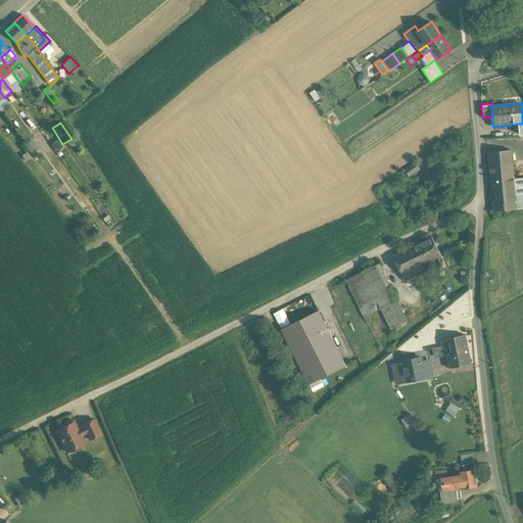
[(46,153),(53,148),(45,137),(38,141),(46,153)]
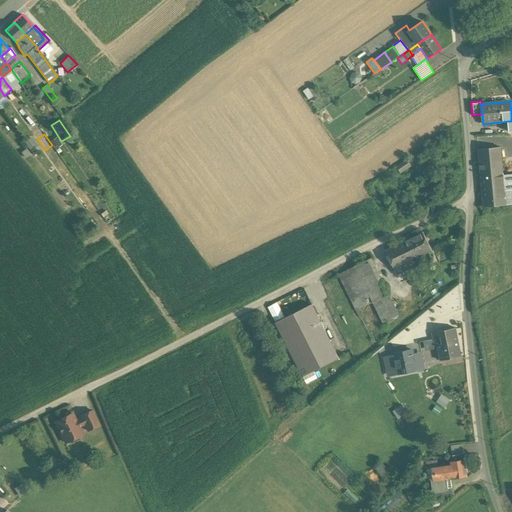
[(25,141),(31,150),(38,145),(32,136),(25,141)]
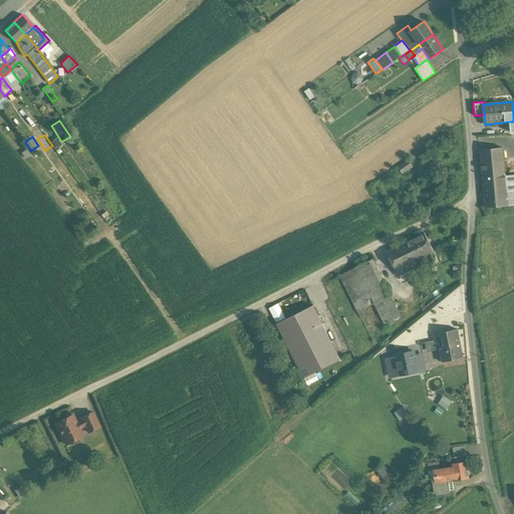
[(57,137),(50,142),(56,150),(62,145),(57,137)]
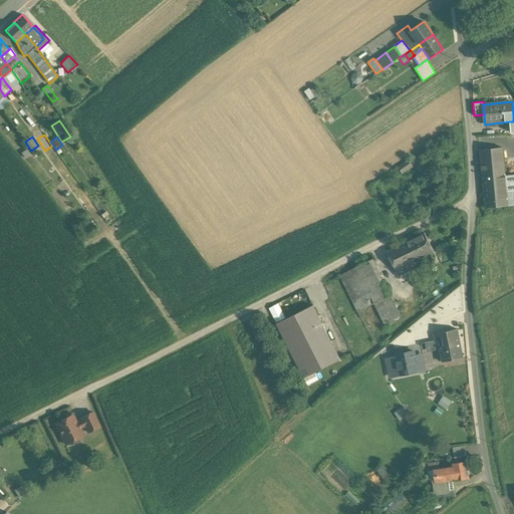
[(503,148),(480,150),(483,180),(505,178),(505,176),(503,148)]
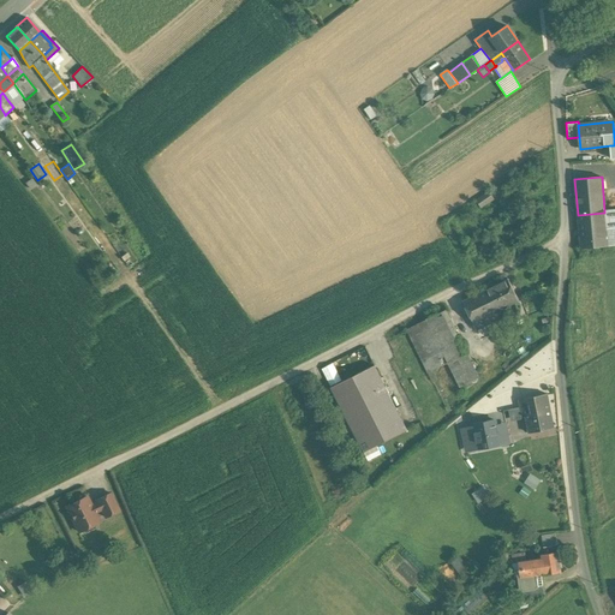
[(489,193),(482,198),(485,204),(494,199),(489,193)]
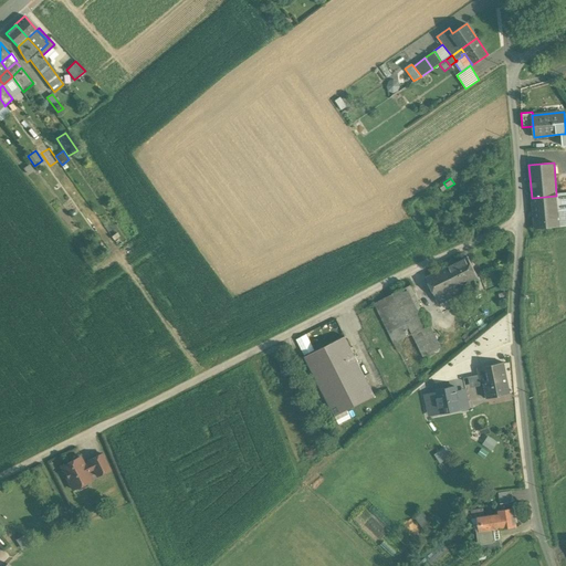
[(565,192),(556,194),(556,196),(558,211),(565,210),(565,192)]
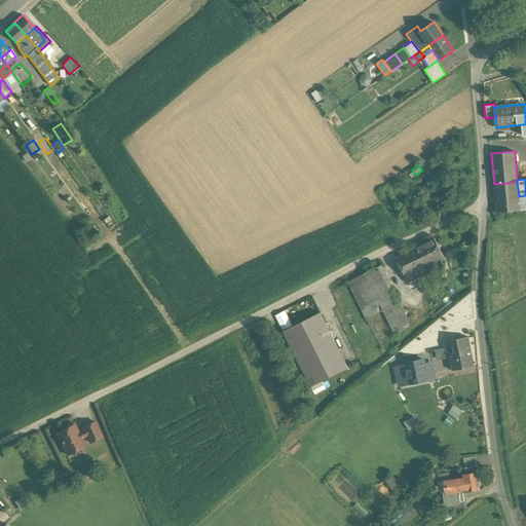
[(517,182),(494,184),(496,213),(520,211),(520,210),(519,196),(517,182)]
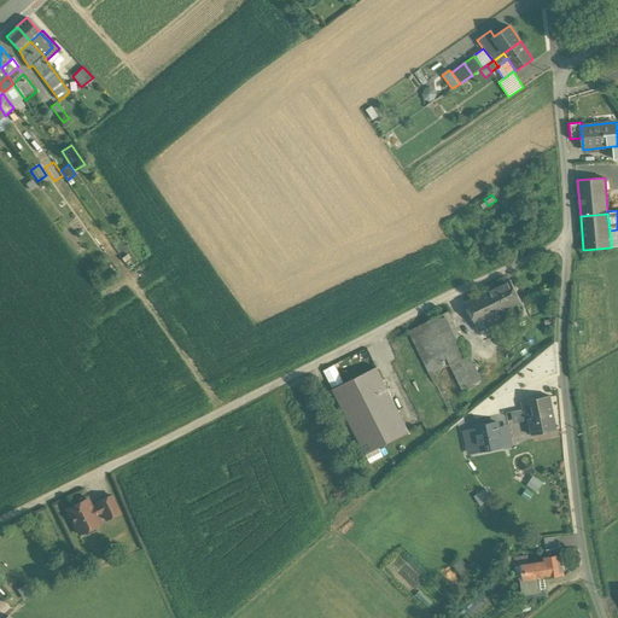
[(511,280),(465,302),(476,325),(484,320),(488,327),(508,318),(505,310),(522,302),(511,280)]
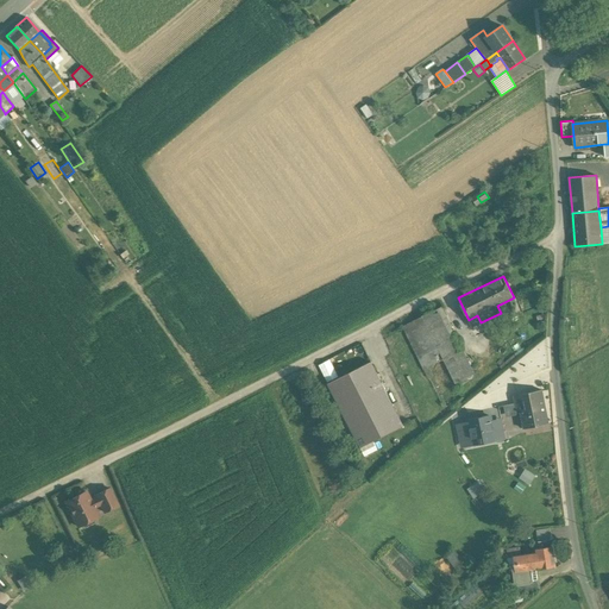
[(463,350),(441,307),(422,316),(422,318),(444,359),(462,350),(463,350)]
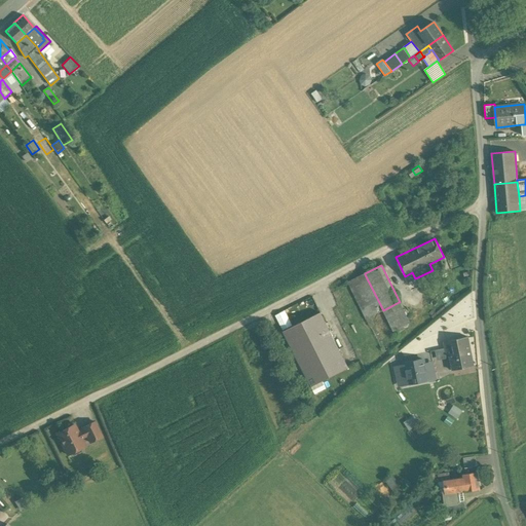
[(383,310),(365,274),(348,283),(367,318),(383,310)]
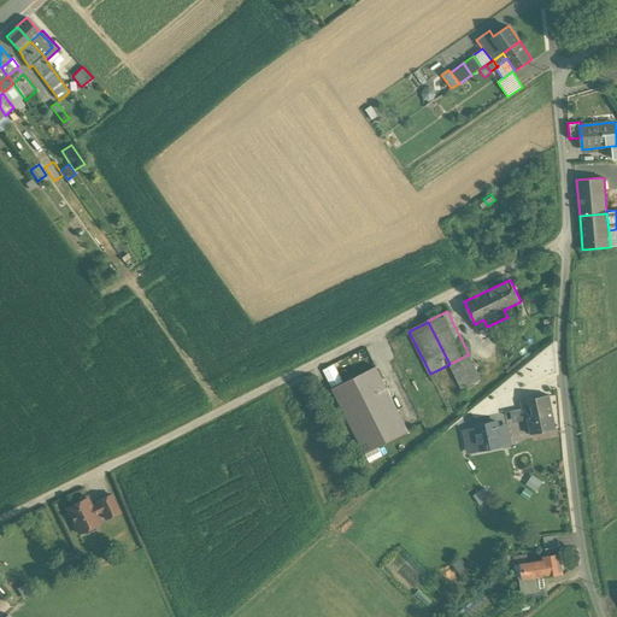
[(468,354),(450,364),(469,403),(488,394),(468,354)]
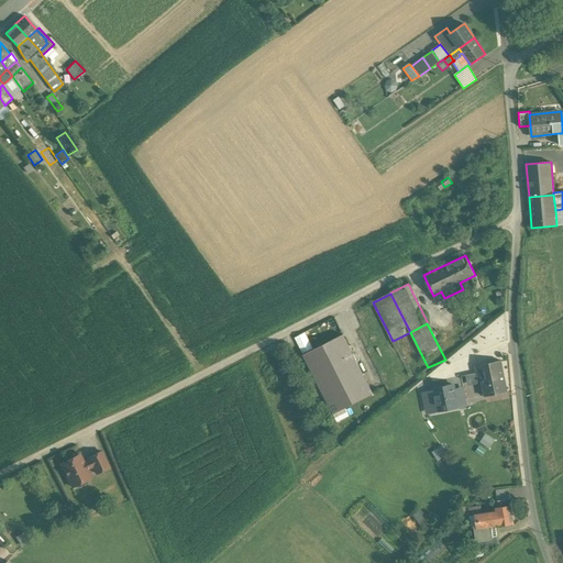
[(410,332),(393,341),(410,377),(428,367),(410,332)]
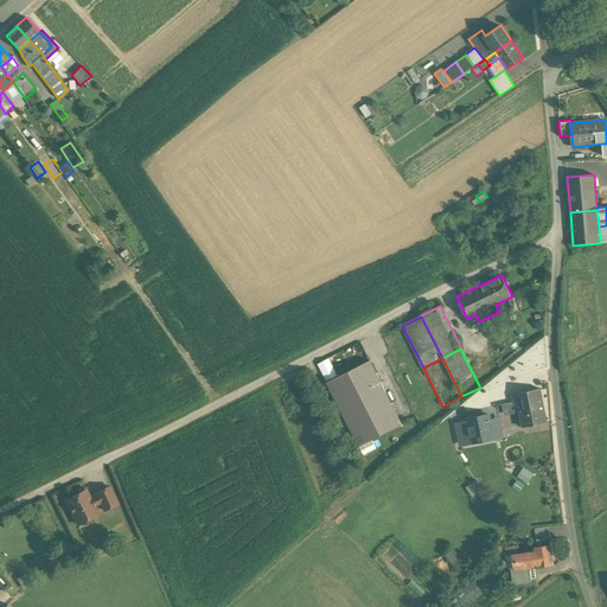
[(402,425),(370,360),(327,382),(359,446),(402,425)]
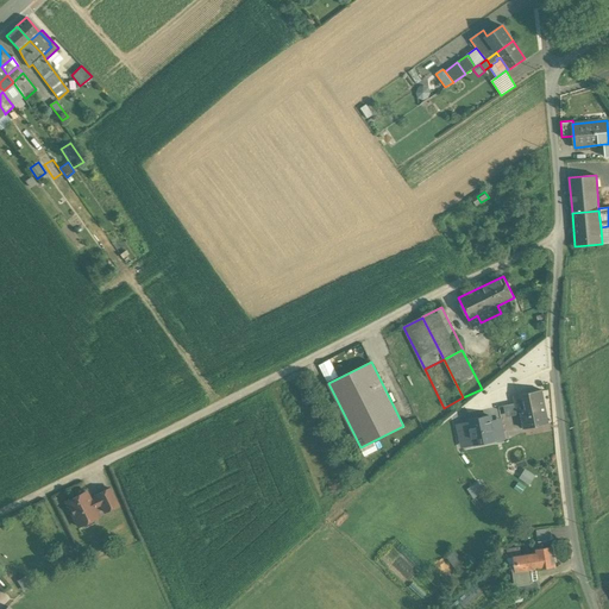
[(541,390),(513,396),(515,405),(516,412),(520,410),(520,414),(523,428),(548,424),(541,390)]
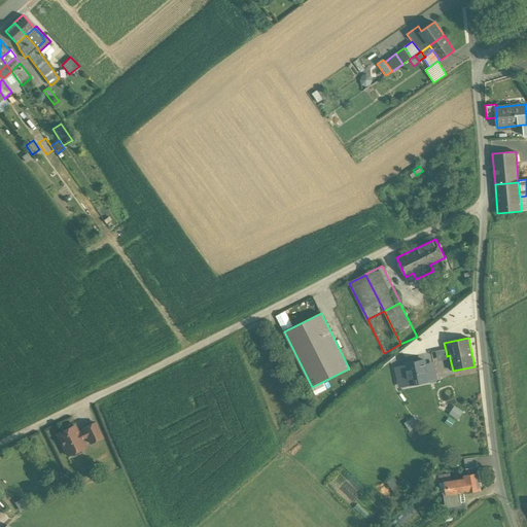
[(447,356),(446,350),(435,351),(437,361),(447,360),(446,359),(450,358),(450,355),(447,356)]
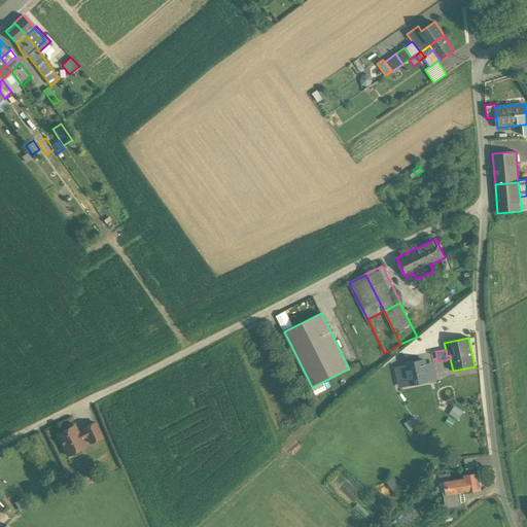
[(432,354),(423,356),(428,381),(437,379),(432,354)]
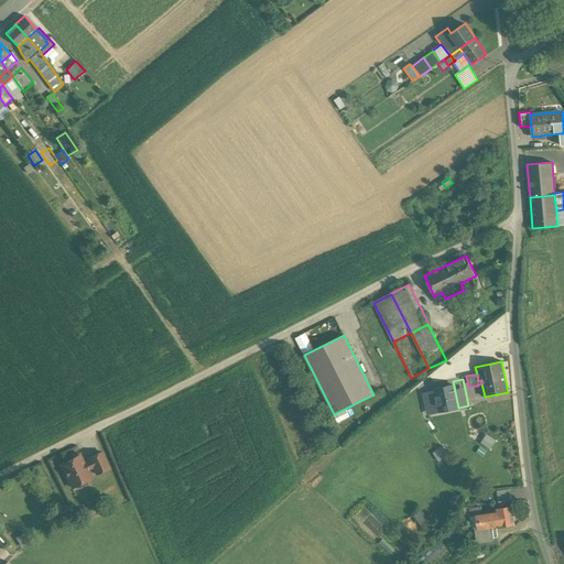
[(453,381),(433,386),(434,392),(438,412),(458,408),(453,381)]
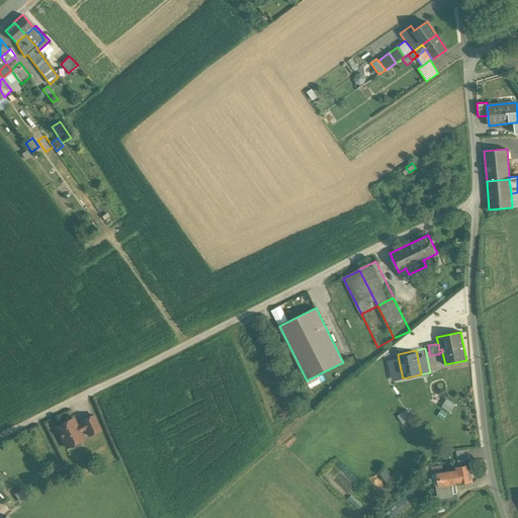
[(399,360),(389,362),(392,380),(403,378),(399,360)]
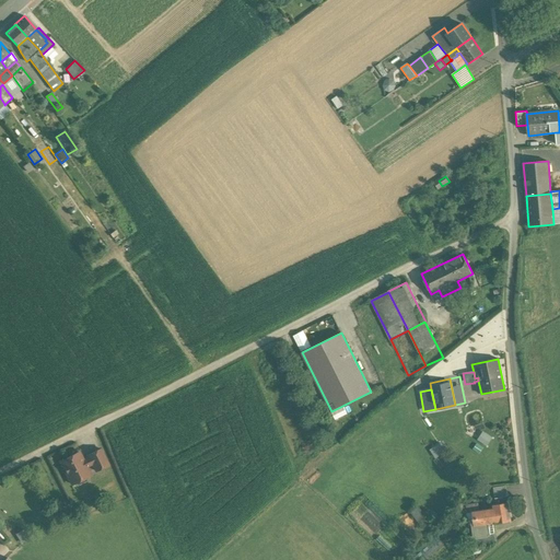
[(431,448),(435,457),(446,451),(442,442),(431,448)]
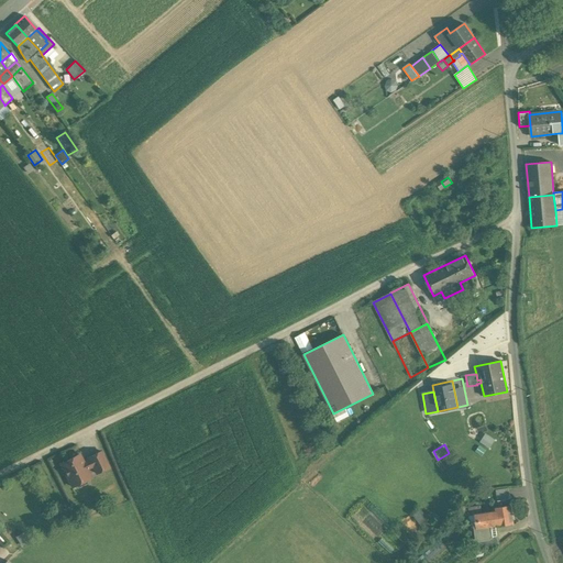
[(88,457),(96,473),(109,467),(101,451),(88,457)]
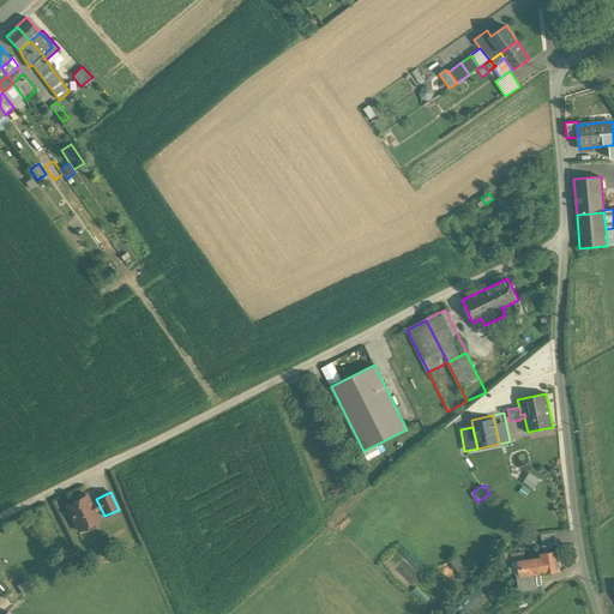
[(86,495),(66,506),(78,530),(100,521),(86,495)]
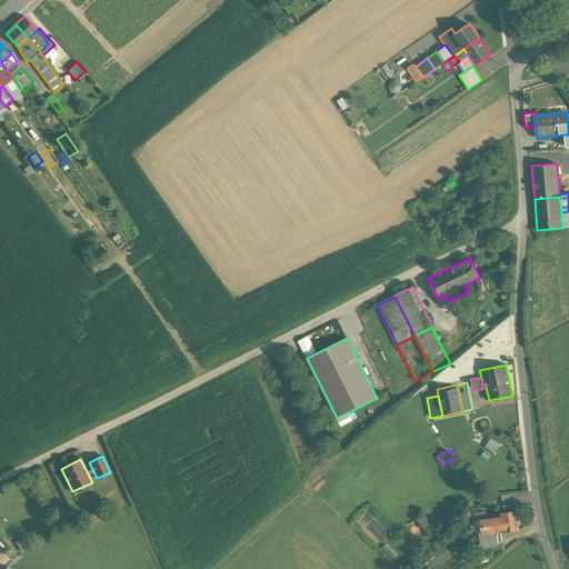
[(513,493),(501,496),(502,507),(516,505),(513,493)]
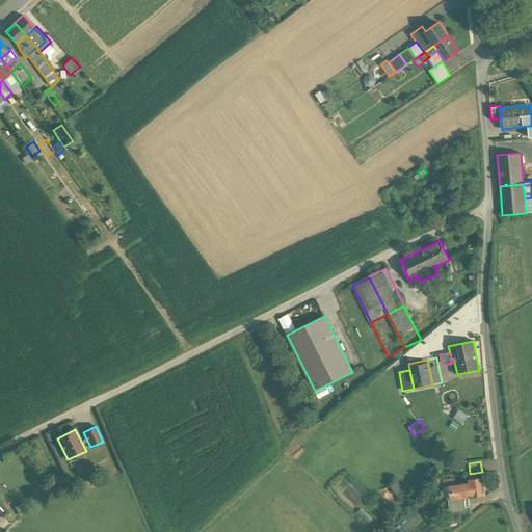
[(454,485),(448,486),(451,509),(470,506),(469,497),(485,495),(482,477),(468,480),(469,483),(454,485)]
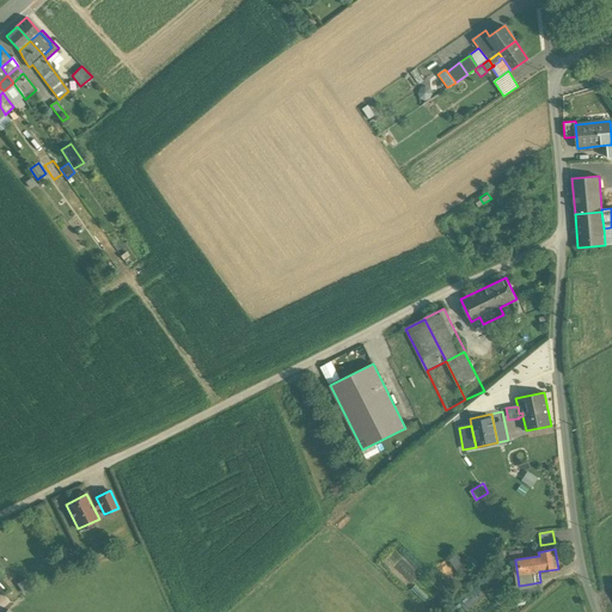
[(522,551),(509,552),(510,561),(515,560),(522,558),(522,551)]
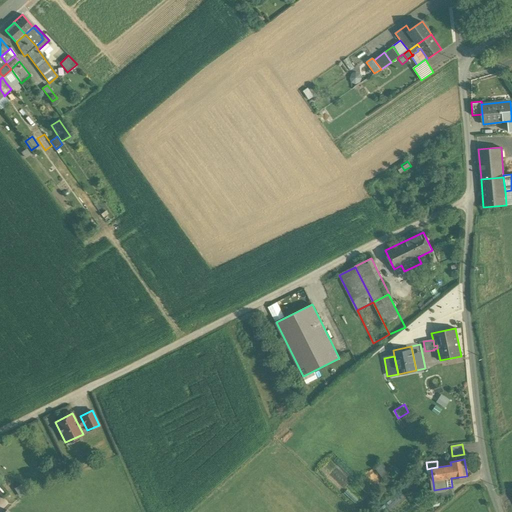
[(382,463),(375,469),(384,480),(391,474),(382,463)]
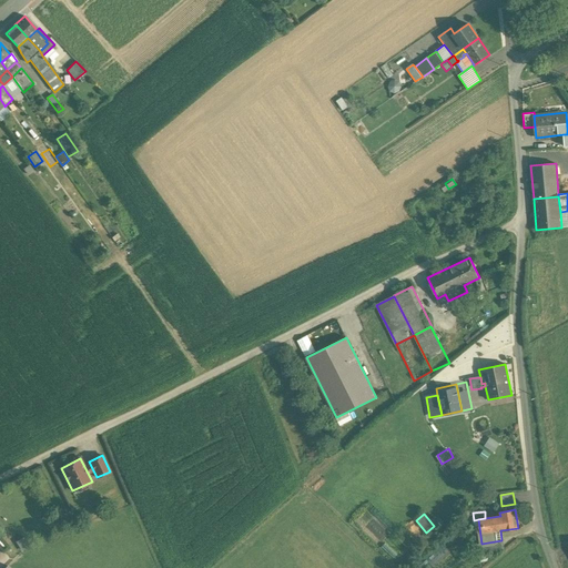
[(501,540),(482,544),(478,544),(479,554),(488,553),(494,559),(504,550),(501,540)]
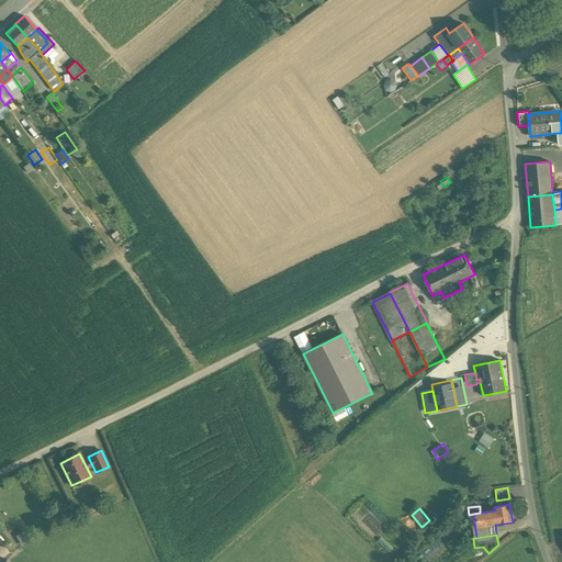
[(483,547),(474,548),(475,559),(482,558),(489,553),(483,547)]
